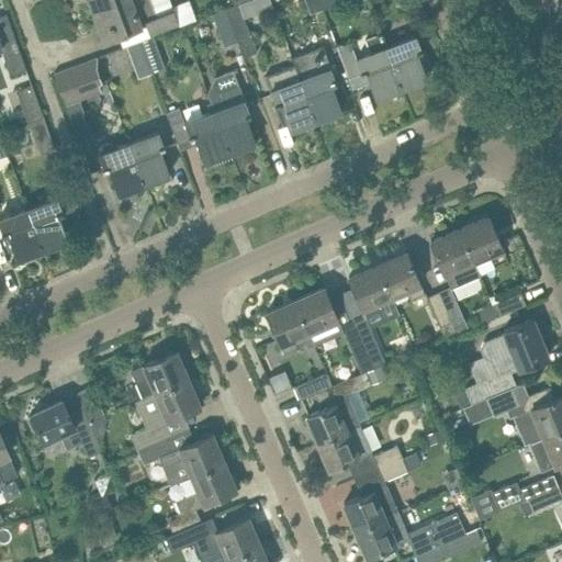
[(113,0),(92,8),(104,40),(115,35),(120,47),(125,45),(138,40),(152,35),(179,25),(194,20),(188,0),(181,0),(171,4),(169,0),(113,0)]
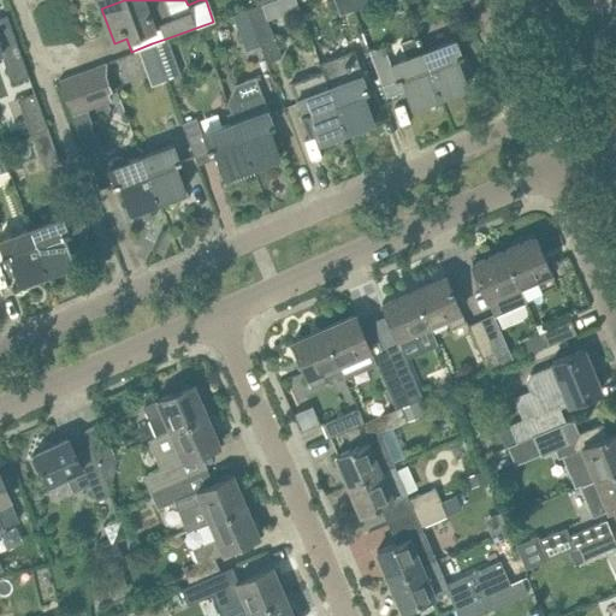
[(332,0),(338,15),(355,9),(351,0),(332,0)]
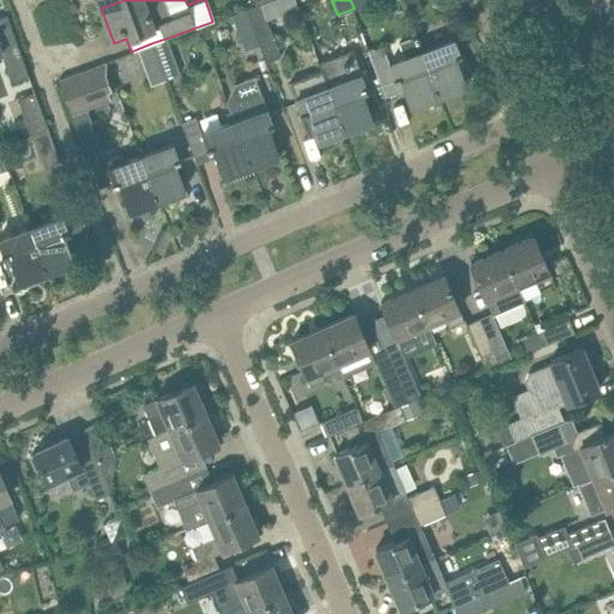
[(262,2),(256,5),(246,8),(258,42),(265,61),(280,55),(262,5),(262,2)]
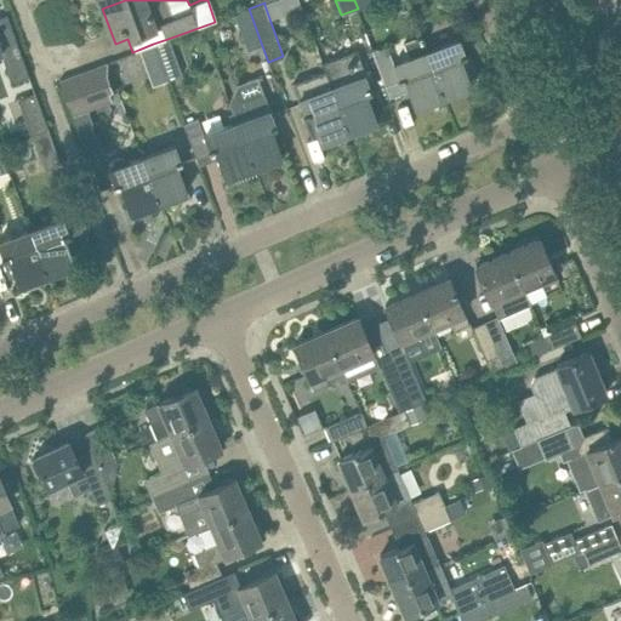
[(261,43),(249,9),(234,13),(246,49),(261,43)]
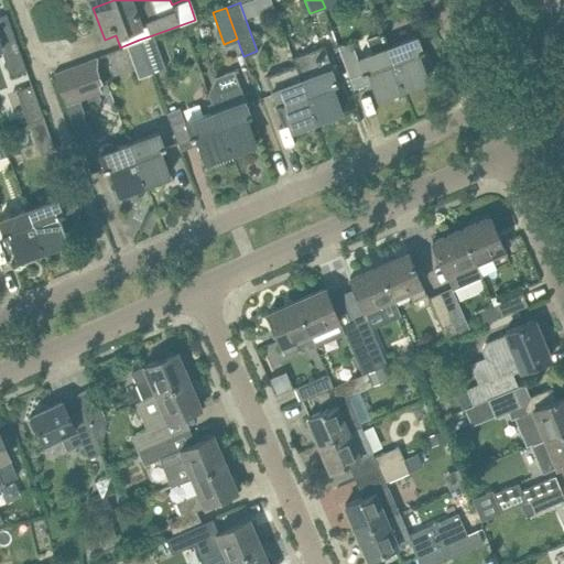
[(0,54),(8,75),(25,67),(7,13),(6,13),(0,14),(0,54)]
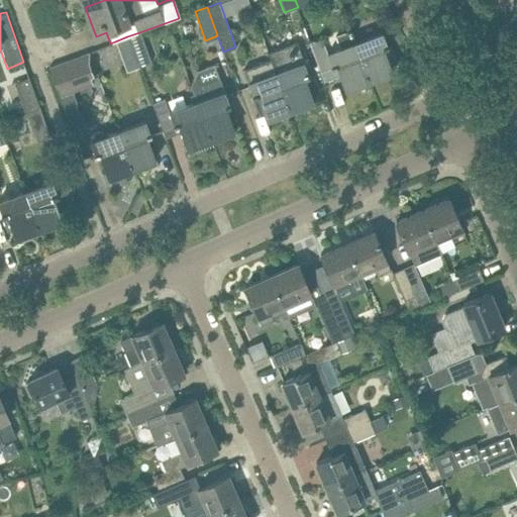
[(336,35),(340,48),(326,54),(332,68),(336,66),(344,88),(369,80),(366,70),(355,42),(350,30),(336,35)]
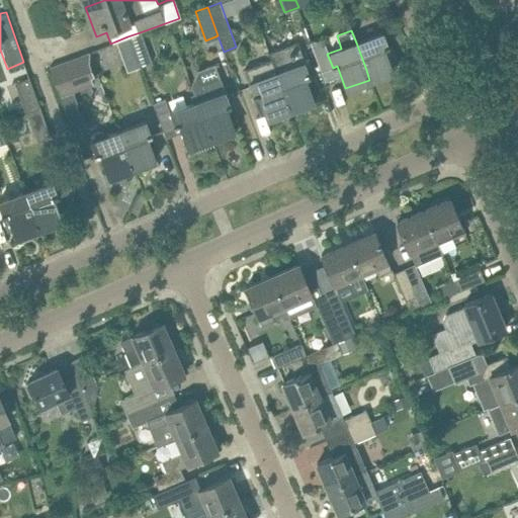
[(139,66),(151,62),(140,32),(127,36),(139,66)]
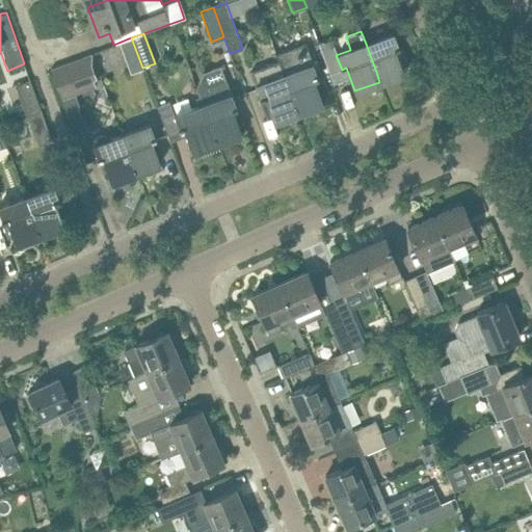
[(394,33),(366,44),(376,72),(379,82),(404,73),(395,49),(399,48),(394,33)]
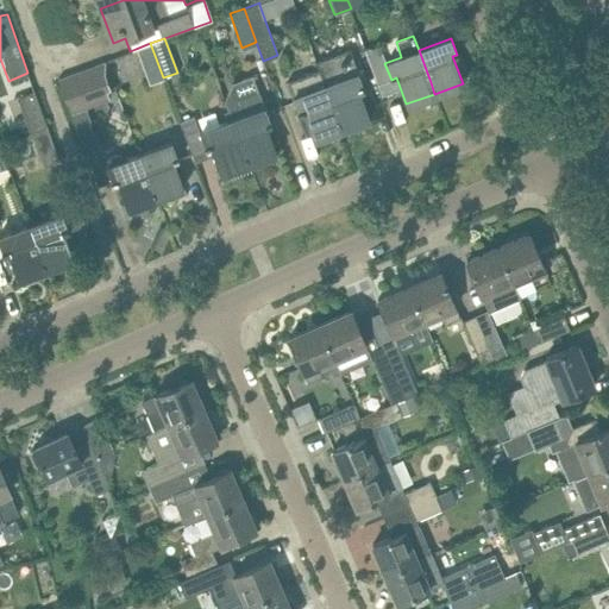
[(163,77),(150,43),(136,49),(148,83),(163,77)]
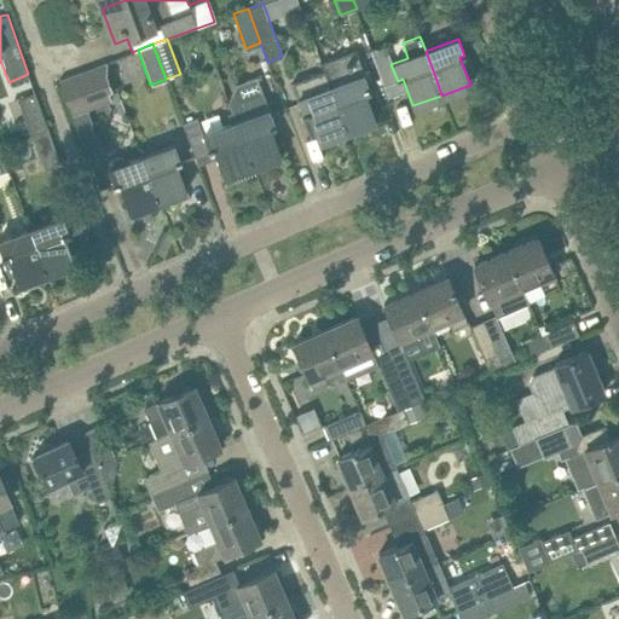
[(356,48),(320,62),(324,70),(347,131),(376,120),(365,93),(371,91),(356,48)]
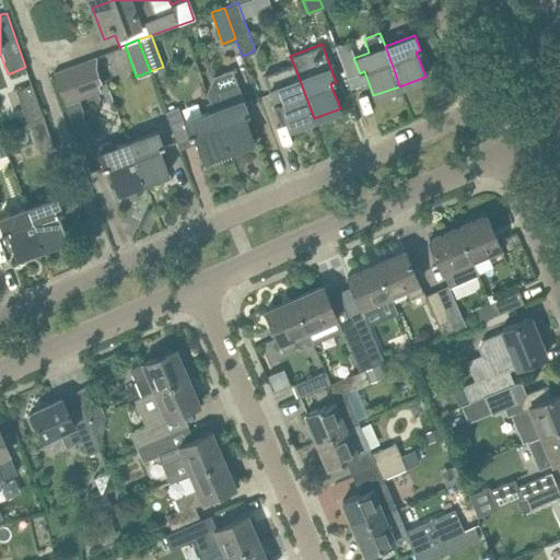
[(90,58),(74,65),(54,71),(66,104),(101,91),(90,58)]
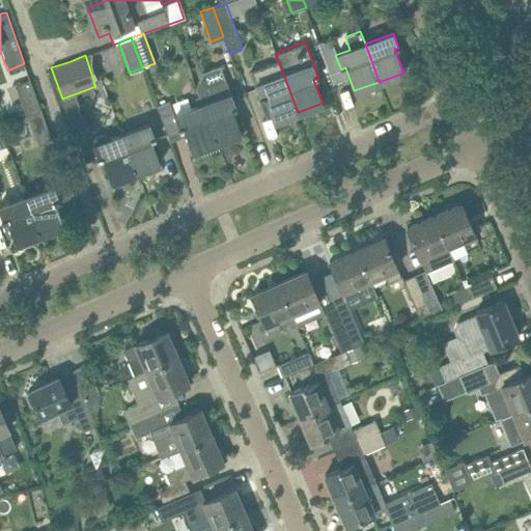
[(298,112),(278,60),(249,71),(254,85),(258,96),(259,100),(264,98),(273,121),(298,112)]
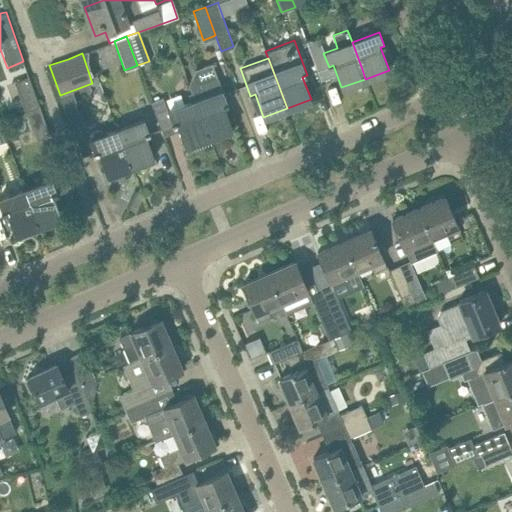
[(201,87),(191,90),(195,101),(206,129),(209,137),(232,128),(229,120),(224,105),(229,104),(228,101),(224,90),(222,91),(217,78),(200,84),(201,87)]
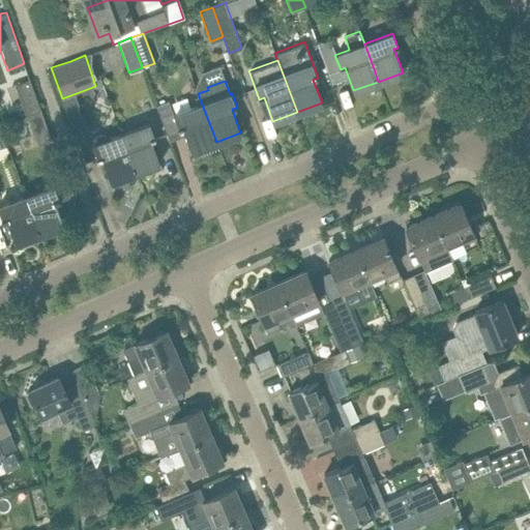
[(169,102),(157,107),(169,140),(180,136),(178,129),(183,127),(192,151),(216,142),(213,134),(202,105),(198,94),(196,107),(173,115),(169,102)]
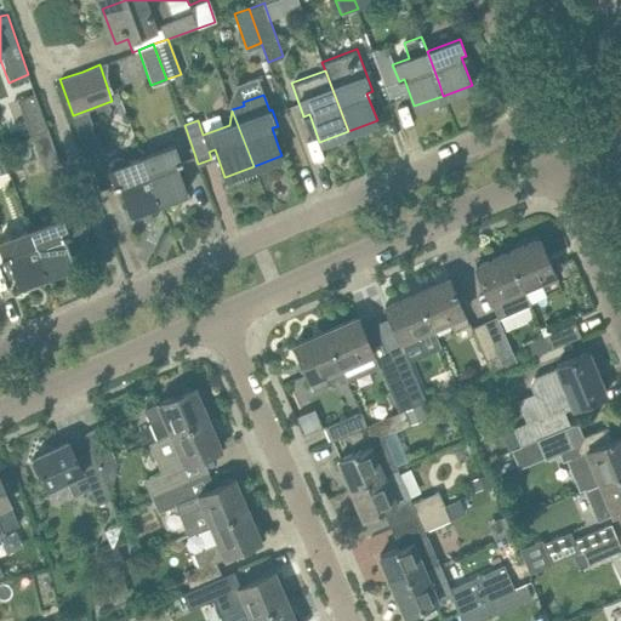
[(30,130),(32,131),(47,126),(43,115),(28,121),(30,130)]
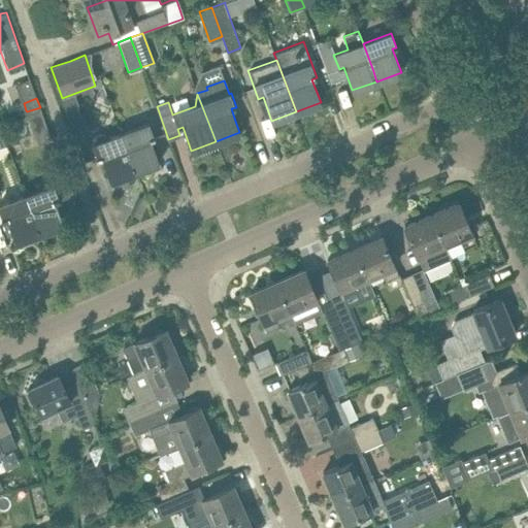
[(38,144),(52,139),(40,107),(27,112),(38,144)]
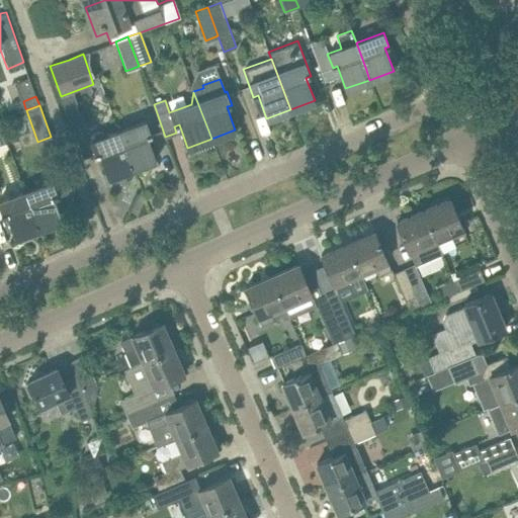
[(152,135),(147,120),(118,132),(132,168),(156,159),(148,137),(152,135)]
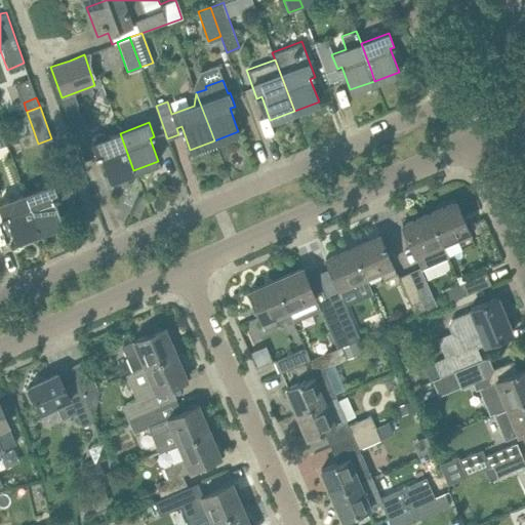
[(96,158),(102,156),(110,179),(133,170),(120,133),(92,144),(96,155),(95,155),(96,158)]
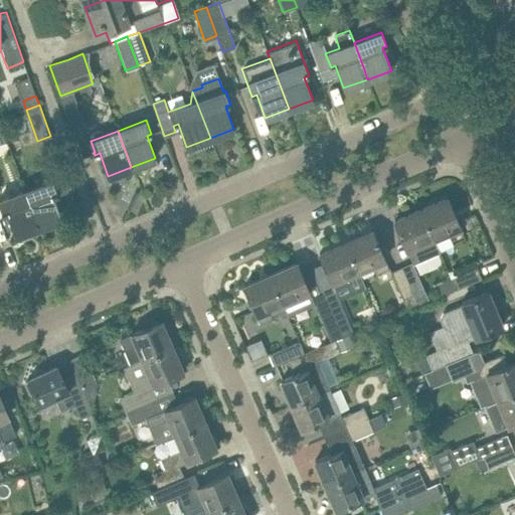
[(51,181),(23,191),(34,220),(37,227),(62,218),(59,210),(64,209),(58,194),(71,189),(63,167),(61,168),(48,172),(51,181)]
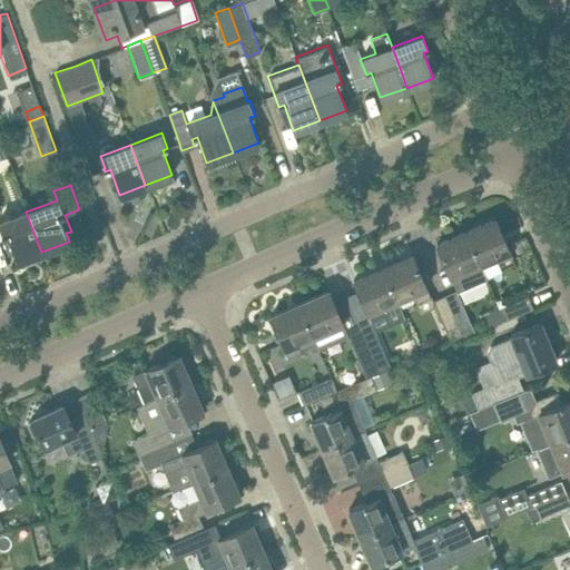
[(26,212),(0,220),(0,232),(1,235),(8,254),(13,253),(17,262),(41,252),(38,244),(26,212)]
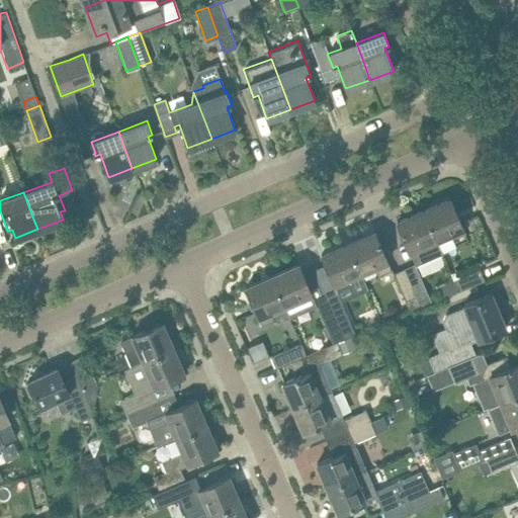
[(450,198),(446,199),(423,209),(436,240),(450,234),(452,238),(465,233),(450,198)]
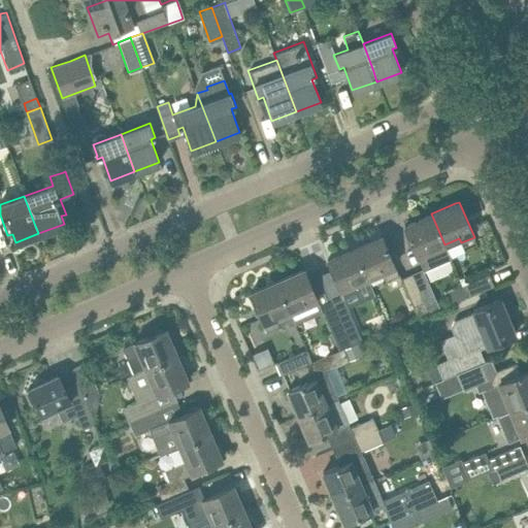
[(444,244),(431,213),(404,226),(423,267),(423,269),(451,258),(444,244)]
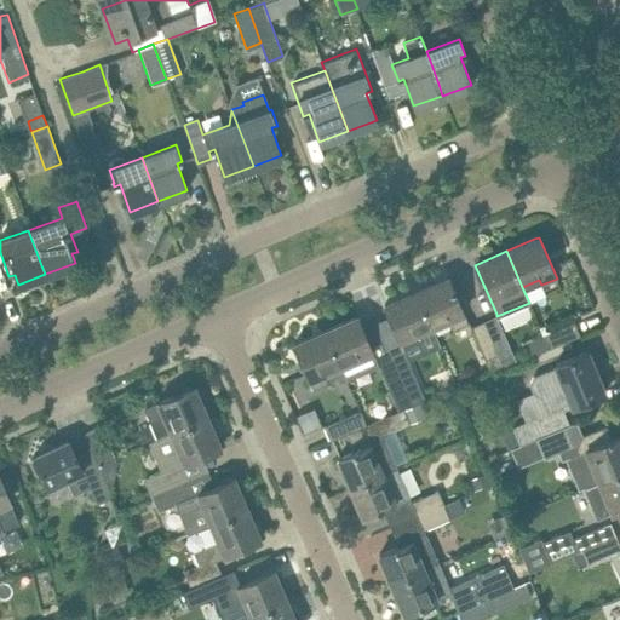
[(472,332),(448,276),(417,290),(432,326),(448,319),(457,339),(472,332)]
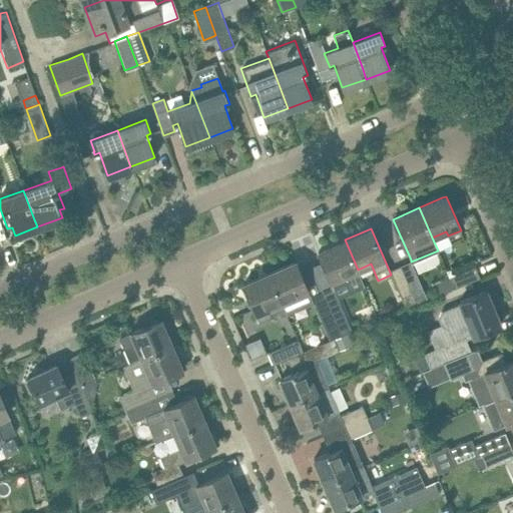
[(358,270),(345,239),(318,251),(333,286),(347,280),(345,276),(358,270)]
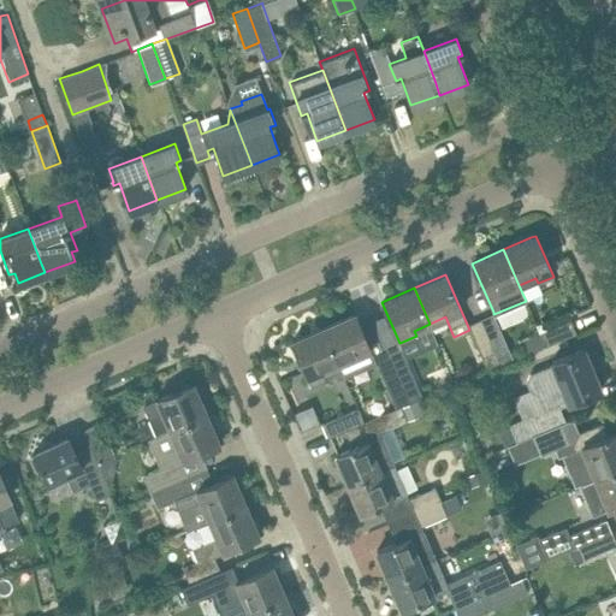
[(493,312),(480,318),(499,363),(511,359),(493,314),(493,312)]
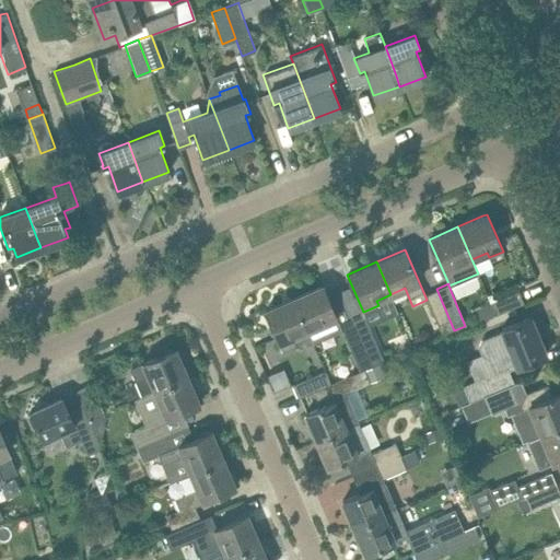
[(323,286),(294,298),(296,302),(308,329),(324,323),(326,328),(339,322),(331,305),(323,286)]
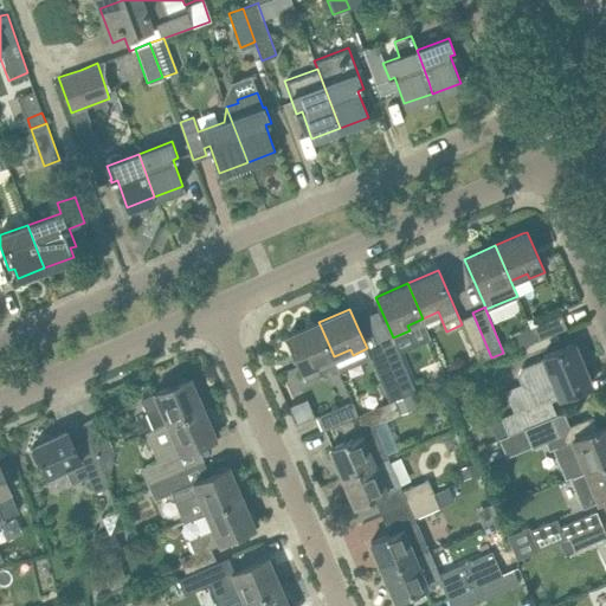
[(472,313),(459,318),(478,363),(491,358),(472,313)]
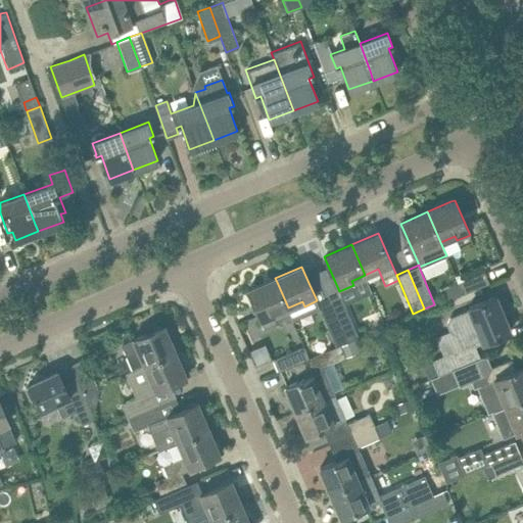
[(462,292),(488,283),(484,271),(458,281),(462,292)]
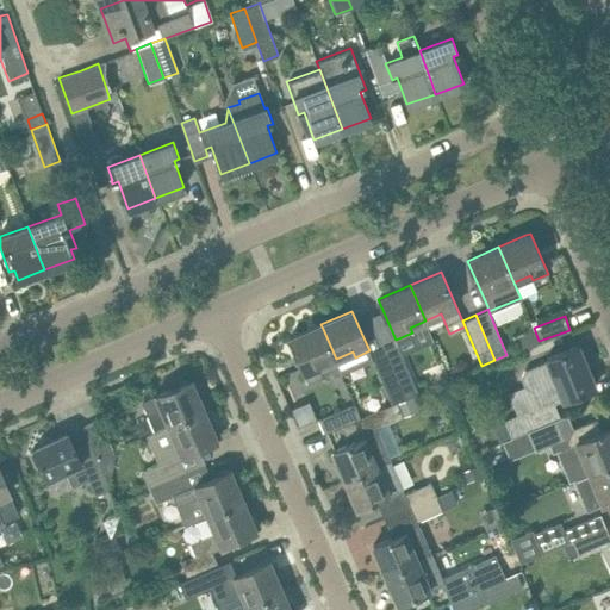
[(321,324),(288,337),(309,383),(317,379),(323,377),(328,378),(341,372),(336,359),(323,329),(321,324)]
